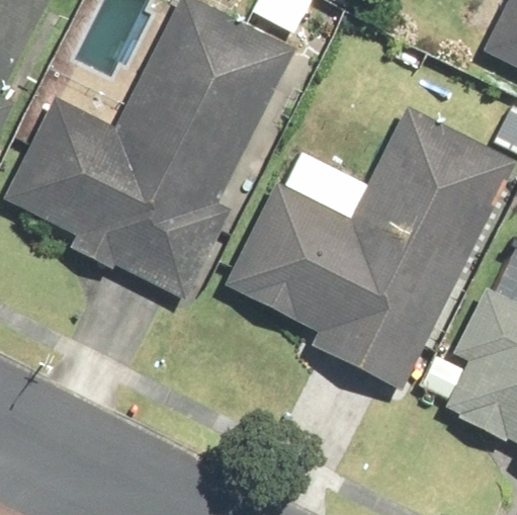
[(0,0),(0,124),(11,102),(0,96),(0,94),(47,0),(0,0)]
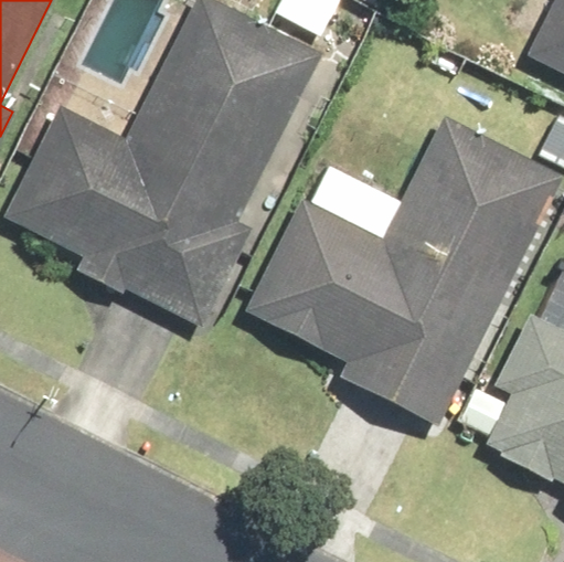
[(59,105),(4,212),(83,251),(74,266),(123,290),(125,286),(202,325),(249,231),(232,221),(317,55),(206,0),(201,0),(129,140),(59,105)]
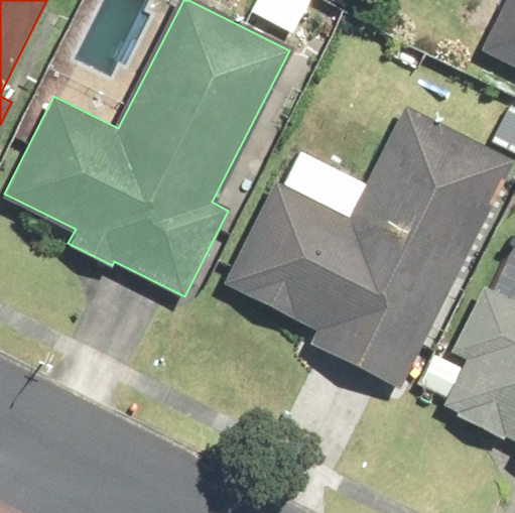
[(507,0),(483,47),(514,62),(514,0),(507,0)]
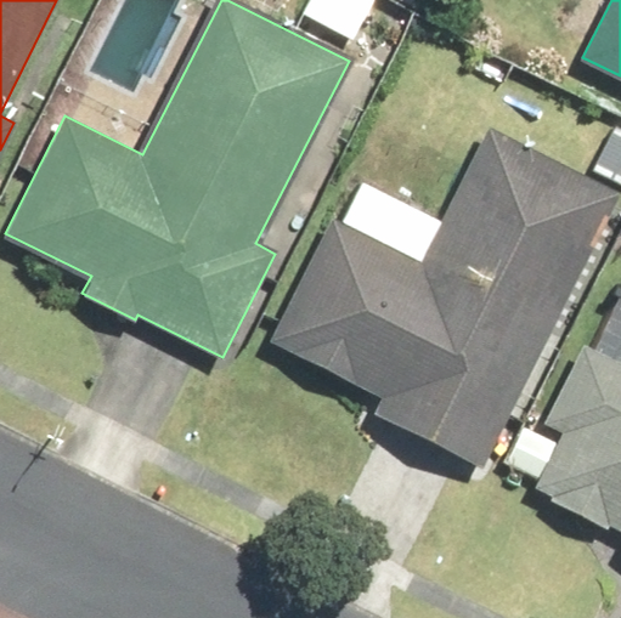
[(620,124),(609,118),(581,173),(620,192),(620,124)]
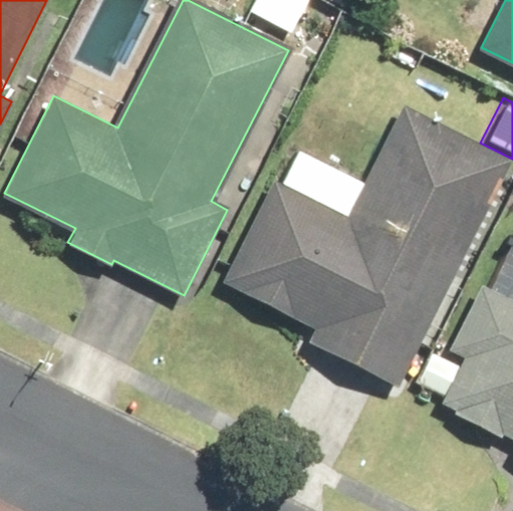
[(272,174),(219,280),(314,327),(307,341),(398,387),(512,160),(403,105),(348,213),(272,174)]
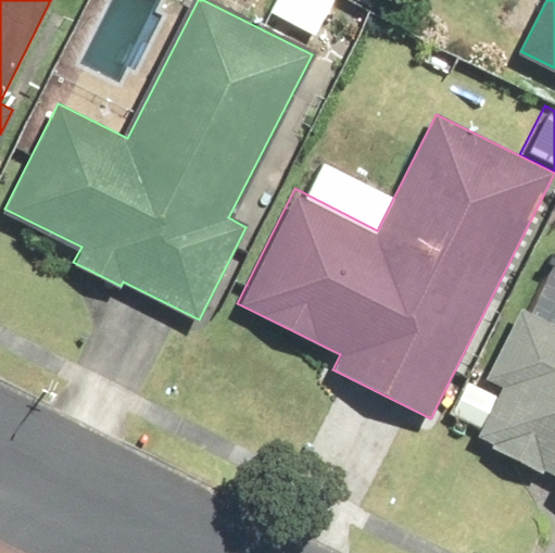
[(554,326),(521,310),(488,378),(503,386),(497,396),(481,429),(479,435),(492,441),(490,448),(542,473),(545,469),(554,474),(554,491),(554,326)]
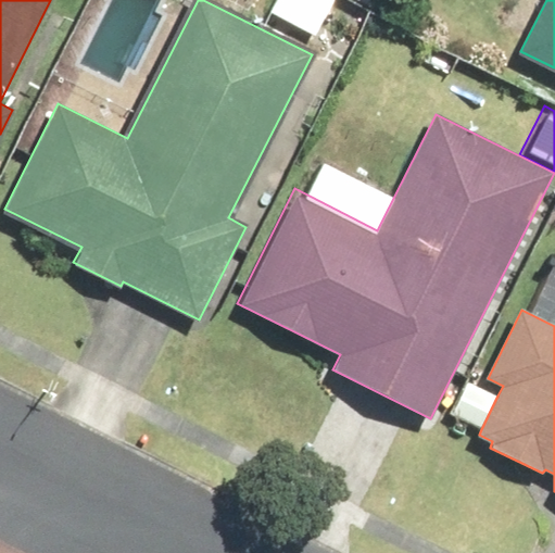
[(466,380),(450,414),(481,429),(497,396),(466,380)]
